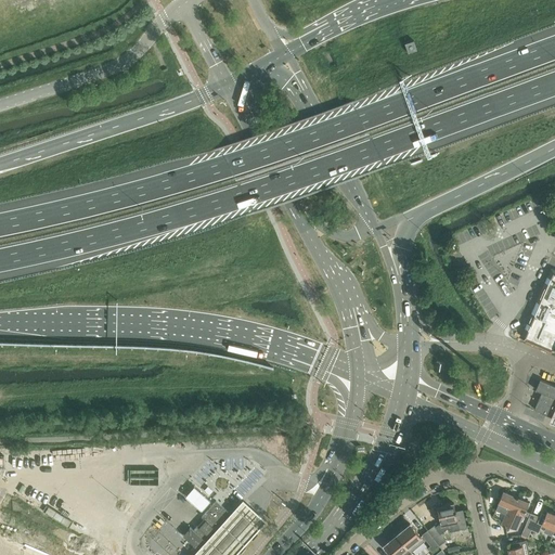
[(414,41),(411,42),(405,43),(409,53),(417,50),(414,41)]
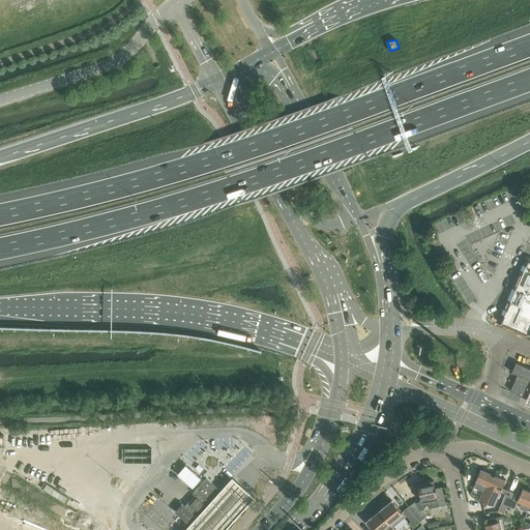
[(507,324),(509,325),(509,326),(527,334),(528,332),(529,333),(529,332),(529,271),(529,273),(527,277),(528,277),(512,312),(507,324)]
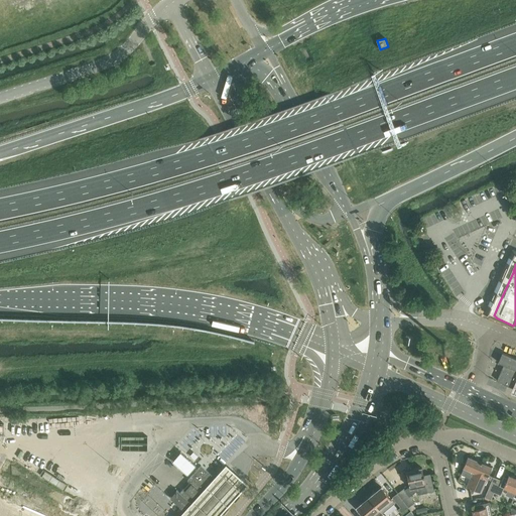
[(504,365),(497,381),(515,389),(515,386),(515,359),(502,353),(500,358),(498,362),(504,365)]
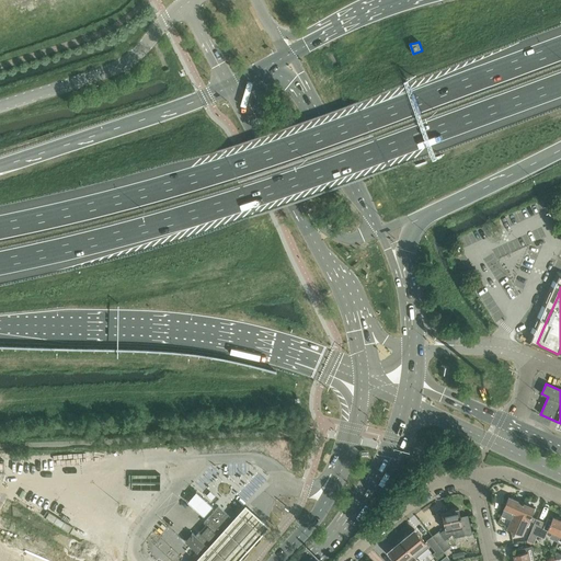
[(523,535),(534,508),(508,497),(504,508),(514,513),(507,528),(523,535)]
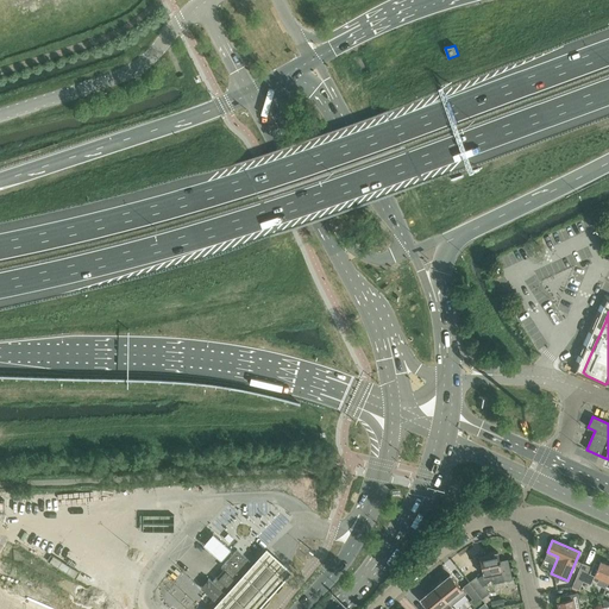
[(213,582),(209,578),(201,588),(217,603),(252,564),(237,550),(221,567),(224,569),(213,582)]
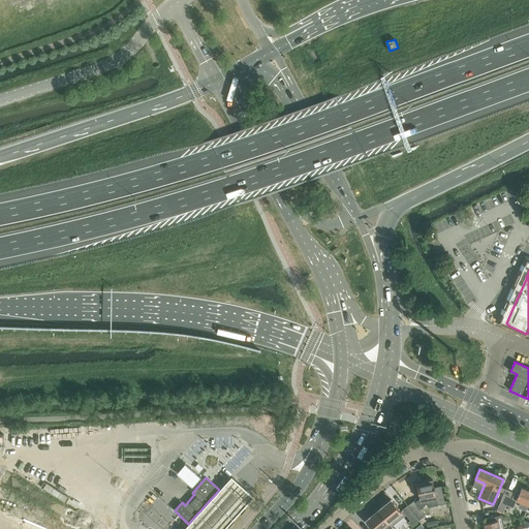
[(226,528),(254,498),(232,478),(187,528),(226,528)]
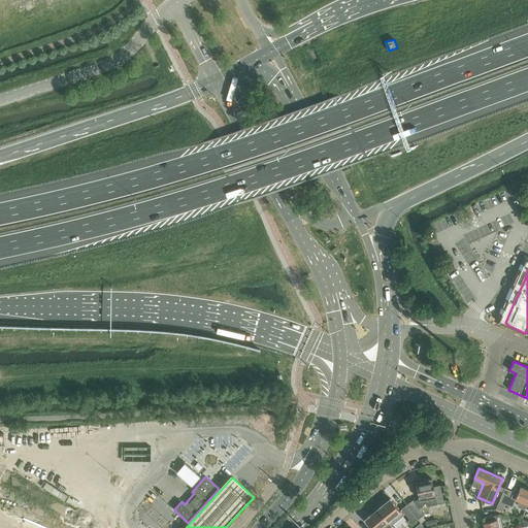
[(413,499),(406,504),(418,520),(424,515),(418,505),(423,501),(422,499),(435,496),(431,479),(416,482),(419,498),(417,499),(414,501),(413,499)]
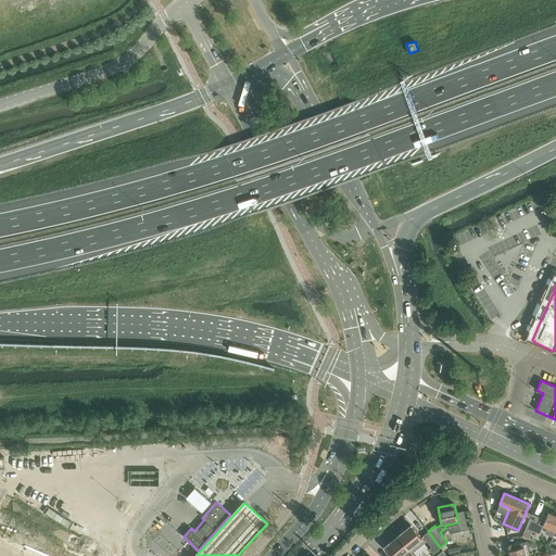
[(543,526),(555,531),(555,529),(555,515),(548,512),(546,515),(543,514),(541,518),(532,514),(522,535),(529,539),(532,530),(540,533),(543,526)]
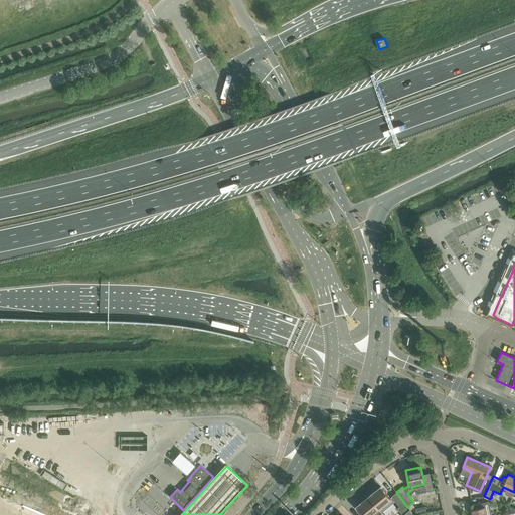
[(380,486),(368,496),(378,508),(381,512),(394,502),(380,486)]
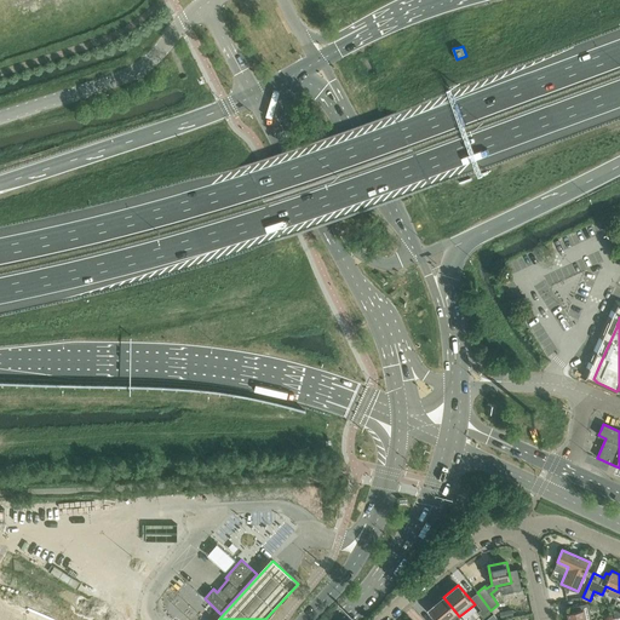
[(491,610),(477,592),(471,597),(481,609),(478,612),(482,616),(491,610)]
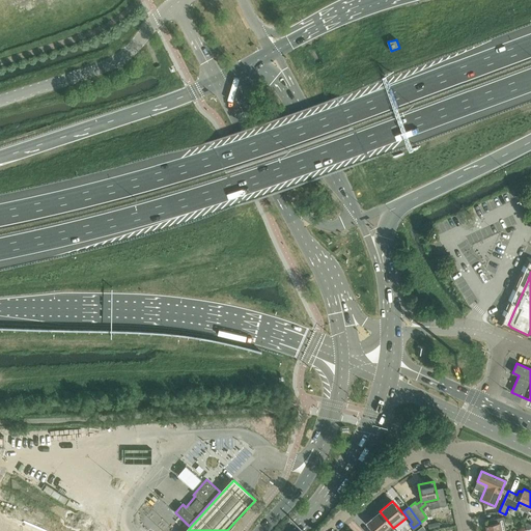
[(381,530),(390,524),(380,511),(367,522),(374,530),(381,530)]
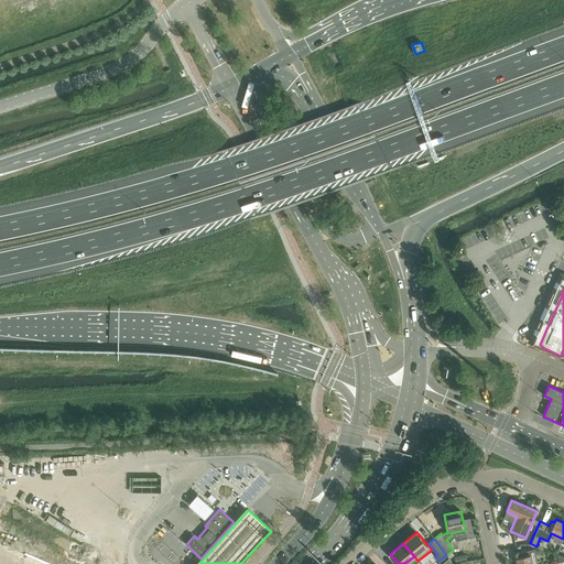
[(517,559),(518,563),(538,563),(535,549),(520,553),(520,557),(517,559)]
